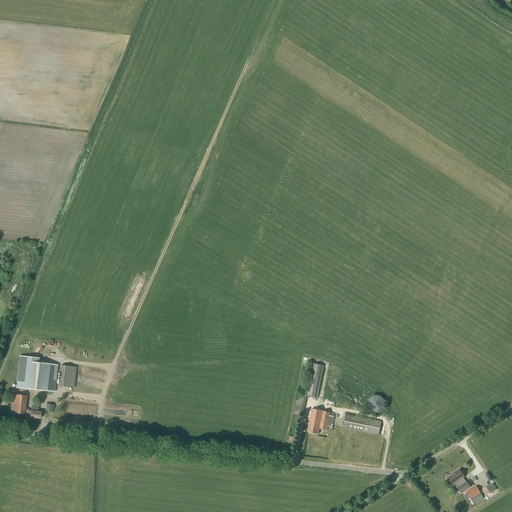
[(18,356),(15,388),(33,390),(54,392),(57,365),(35,363),(35,357),(18,356)]
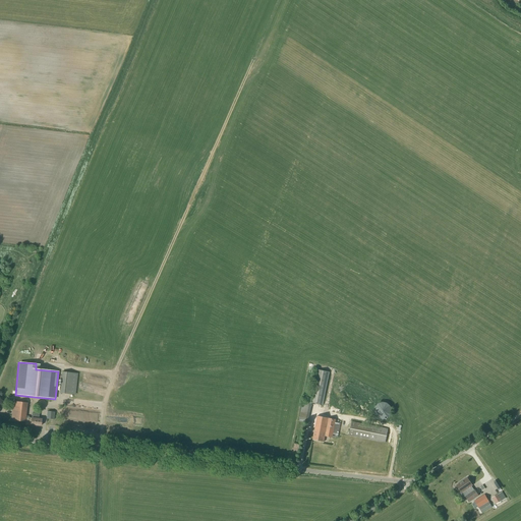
[(317,369),(311,403),(312,403),(323,405),(330,372),(317,369)]
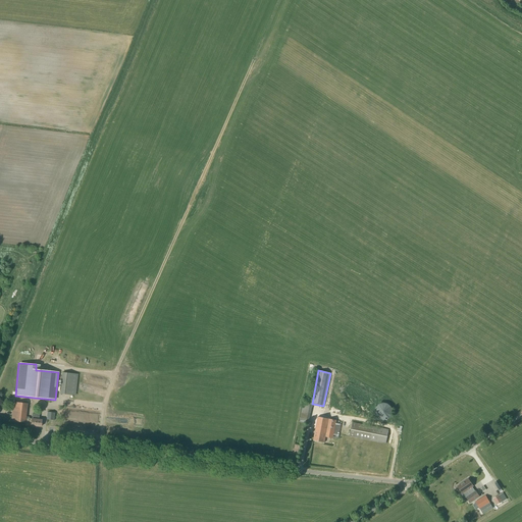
[(75,396),(77,374),(62,372),(60,395),(75,396)]
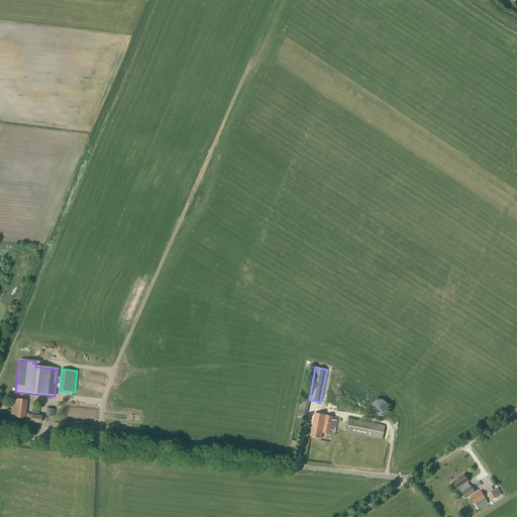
[(342,389),(337,393),(345,404),(350,401),(342,389)]
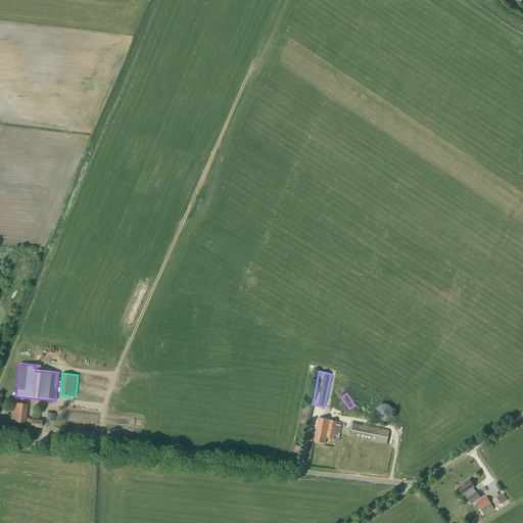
[(26,424),(26,423),(26,418),(28,405),(13,403),(11,422),(26,424)]
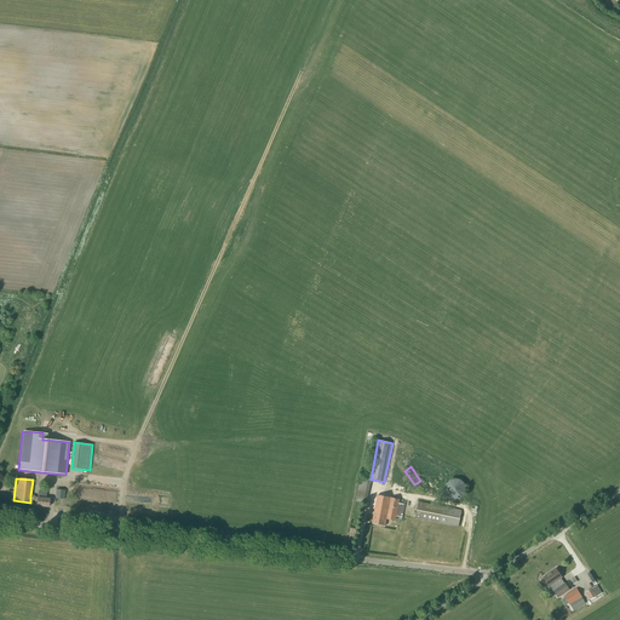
[(457,499),(461,498),(465,494),(466,488),(465,483),(460,480),(455,478),(451,481),(447,484),(446,489),(447,494),(451,498),(457,499)]
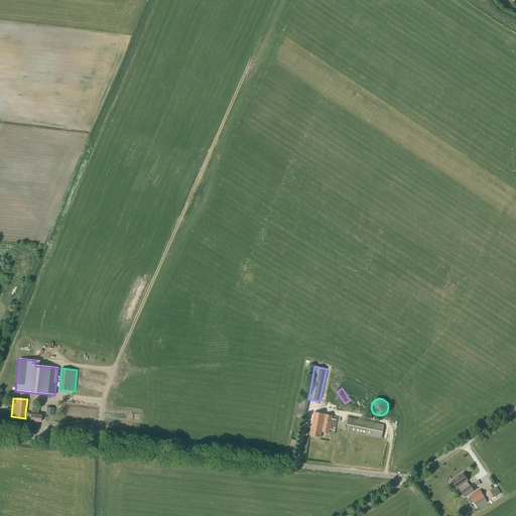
[(53,415),(54,408),(46,407),(46,415),(53,415)]
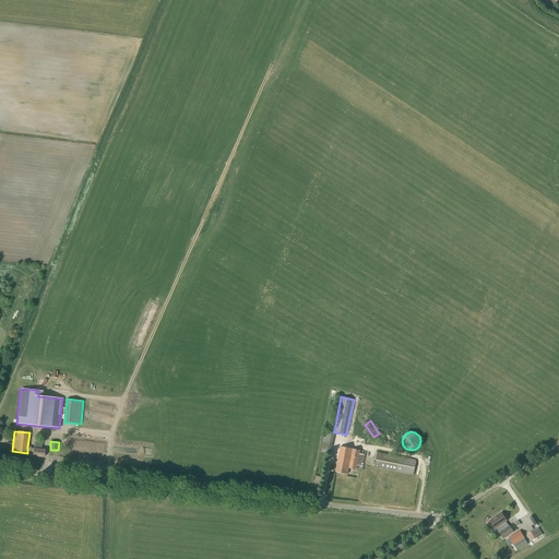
[(27,447),(27,452),(34,453),(33,456),(44,458),(45,450),(34,449),(32,449),(32,447),(27,447)]
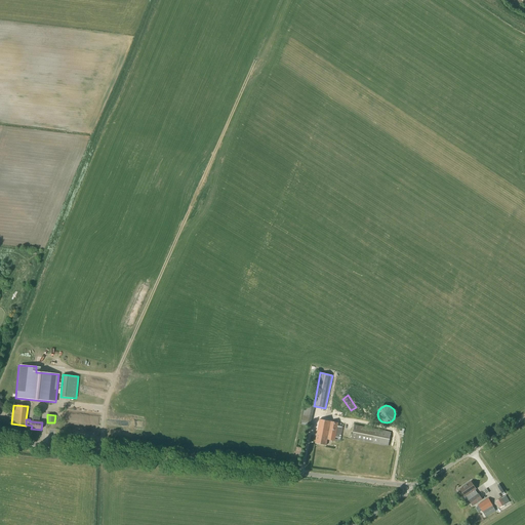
[(340,441),(342,427),(338,426),(338,422),(320,419),(315,443),(326,445),(327,440),(335,441),(335,440),(340,441)]
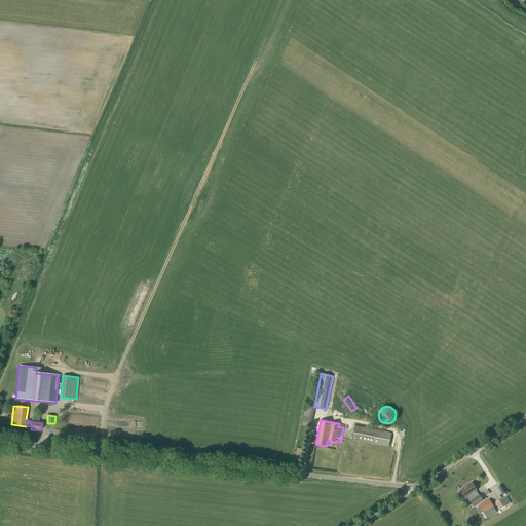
[(388,447),(391,433),(354,425),(352,440),(388,447)]
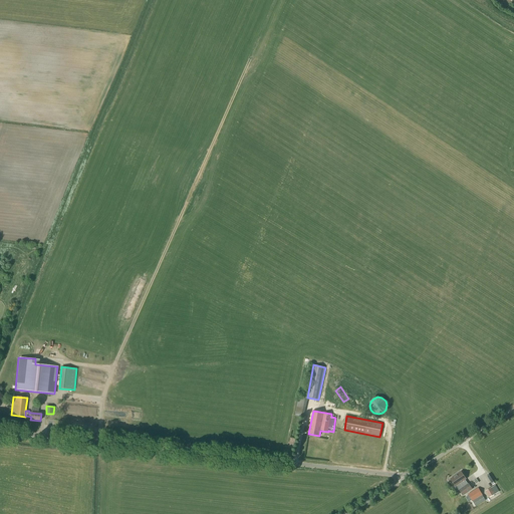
[(472,489),(466,481),(465,479),(466,479),(461,472),(450,480),(455,487),(456,486),(463,496),(472,489)]
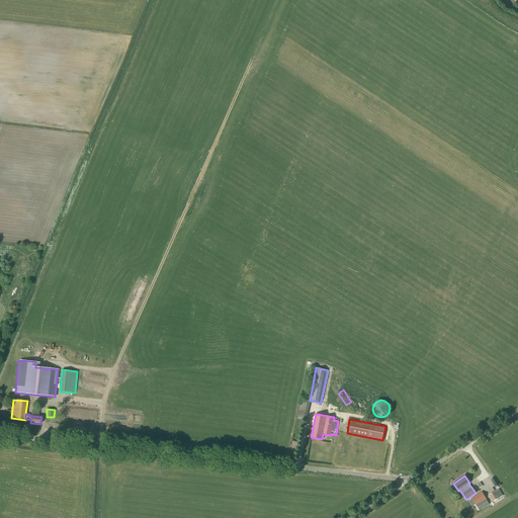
[(493,501),(503,496),(499,489),(490,495),(493,501)]
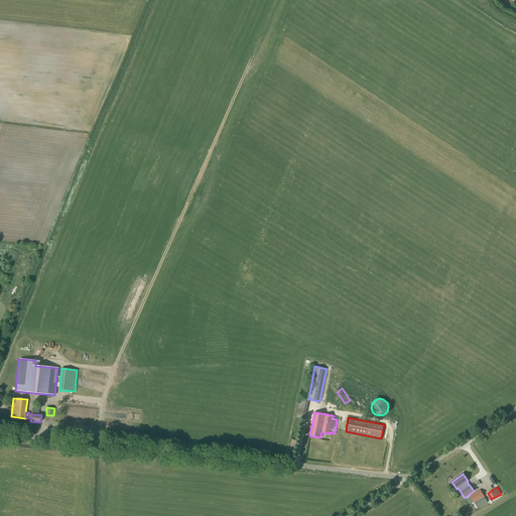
[(478,508),(488,503),(480,490),(470,496),(477,508),(478,508)]
